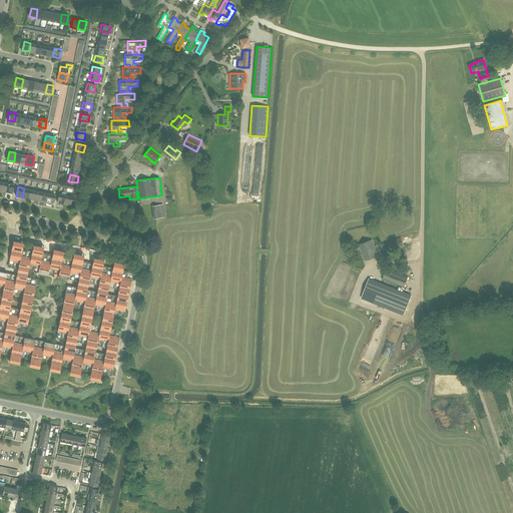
[(48,193),(46,202),(53,203),(55,194),(48,193)]
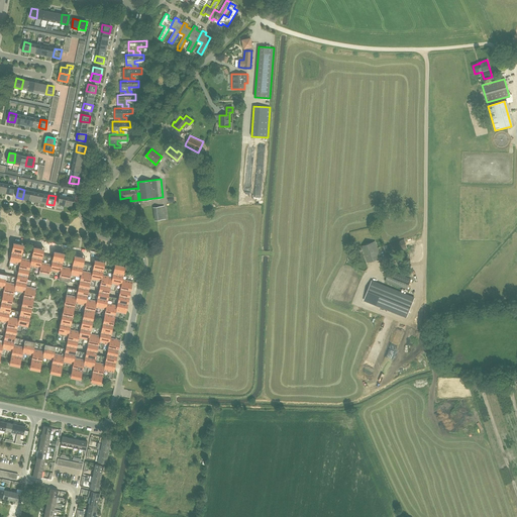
[(65,205),(67,196),(60,195),(58,204),(65,205)]
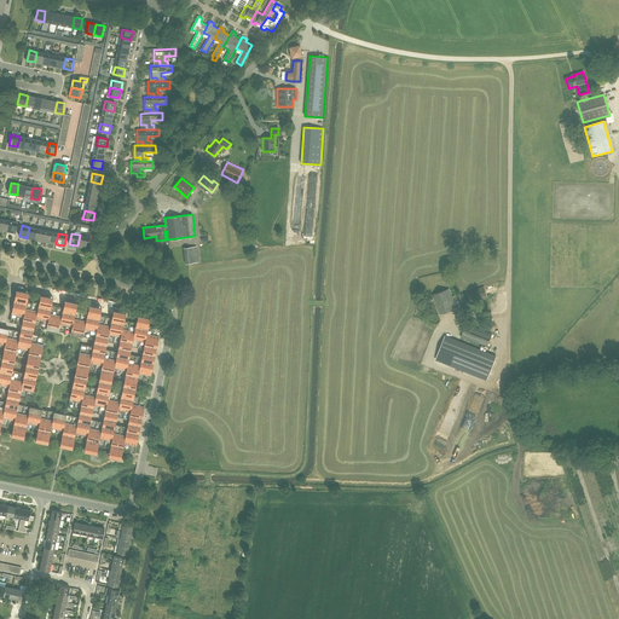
[(80,235),(77,246),(85,248),(87,237),(80,235)]
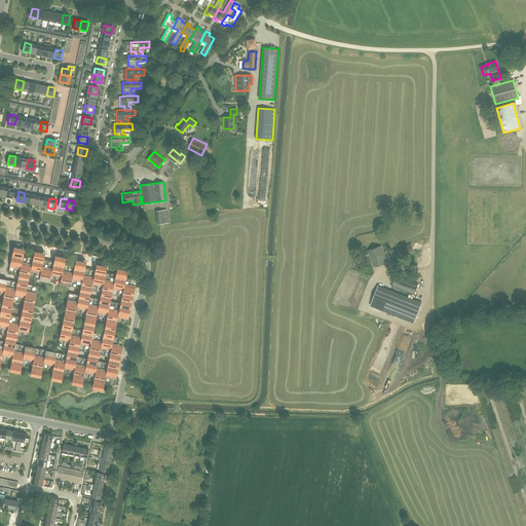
[(157,224),(165,223),(168,223),(167,210),(156,211),(157,224)]
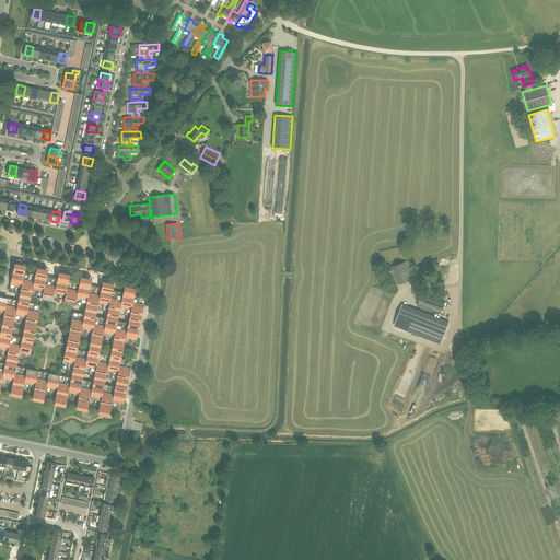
[(420,277),(441,269),(438,259),(416,267),(420,277)]
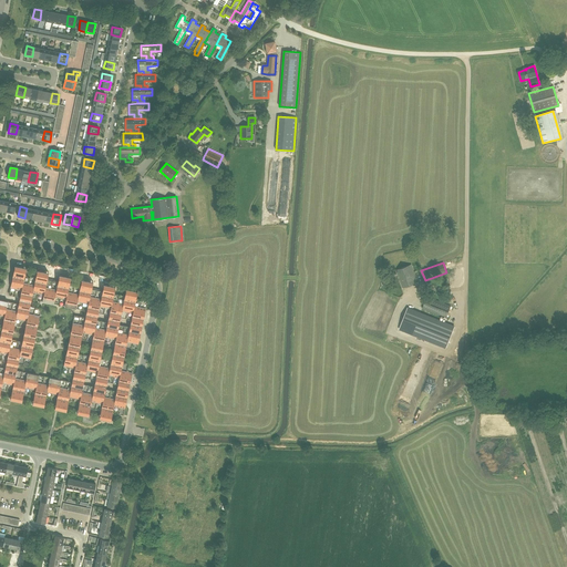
[(403,288),(418,282),(411,265),(397,270),(403,288)]
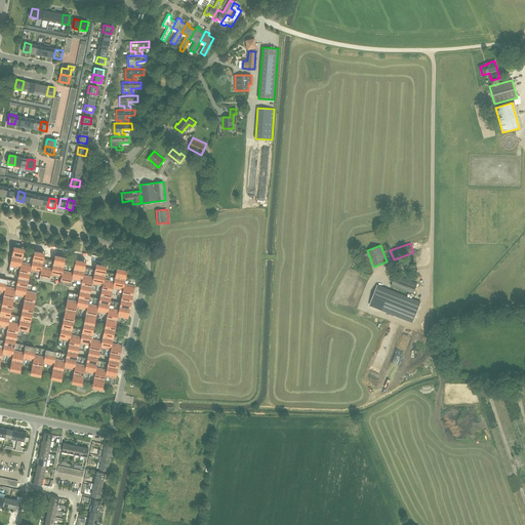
[(10,260),(9,266),(19,268),(23,255),(25,248),(13,246),(10,260)]
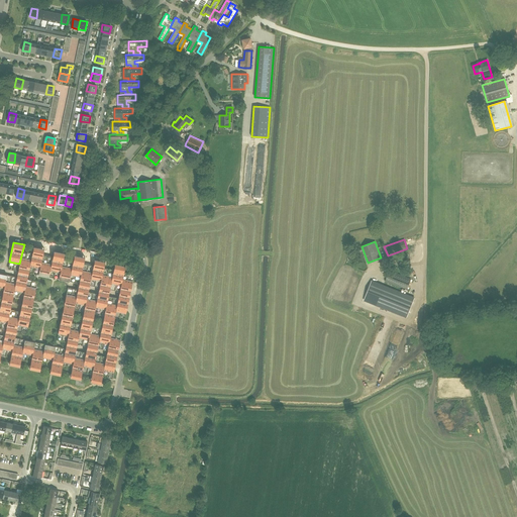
[(32,253),(30,266),(40,268),(42,255),(44,248),(34,246),(32,253)]
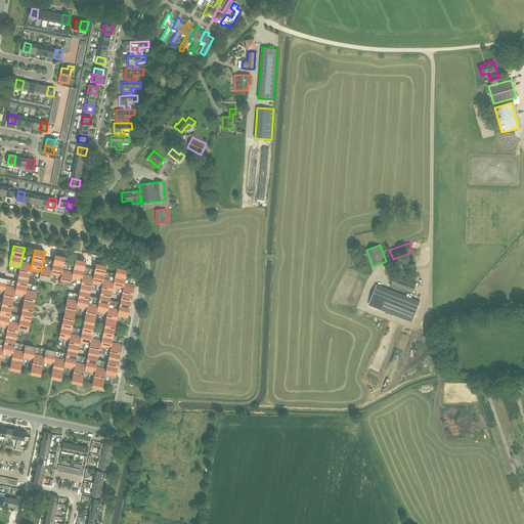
[(53,261),(51,274),(56,275),(61,276),(63,263),(66,256),(55,254),(53,261)]
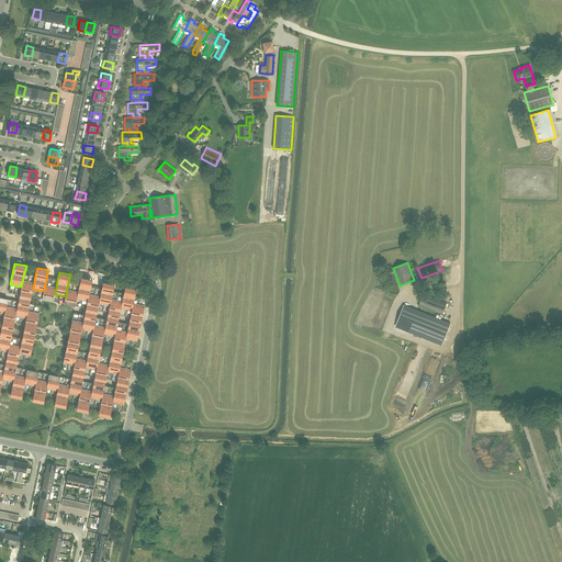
[(17,308),(15,315),(26,317),(29,311),(30,303),(31,296),(33,289),(35,276),(24,273),(21,287),(20,294),(19,301),(17,308)]
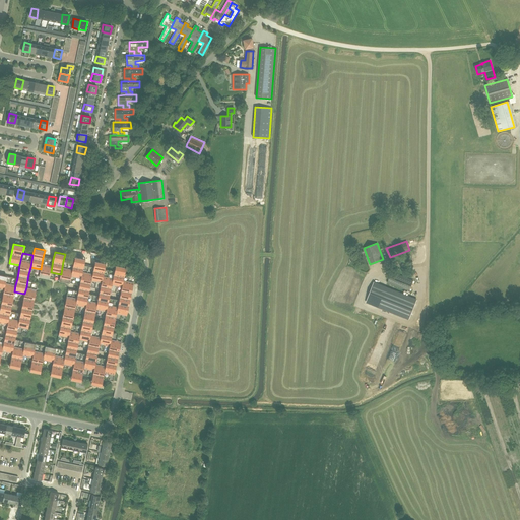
[(73,263),(71,276),(81,278),(84,265),(85,258),(75,256),(73,263)]
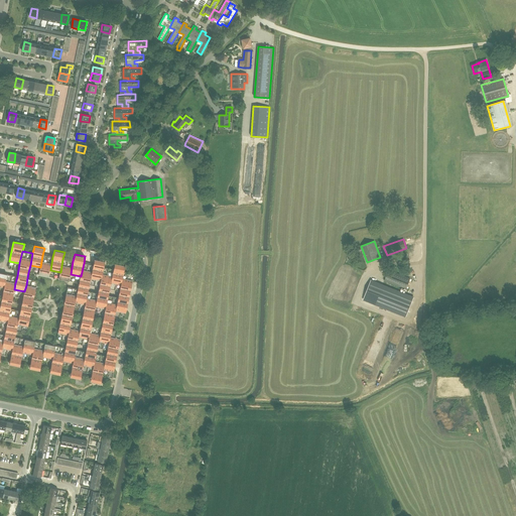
[(40,268),(38,274),(42,275),(45,275),(45,276),(48,276),(50,270),(52,257),(42,255),(40,267),(40,268)]
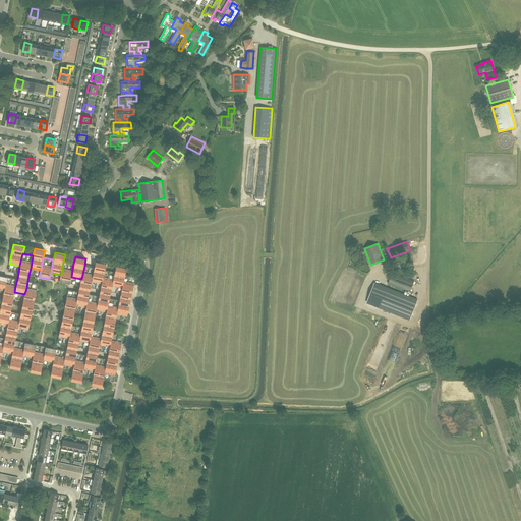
[(94,268),(92,281),(97,282),(102,283),(103,277),(105,270),(106,264),(96,261),(94,268)]
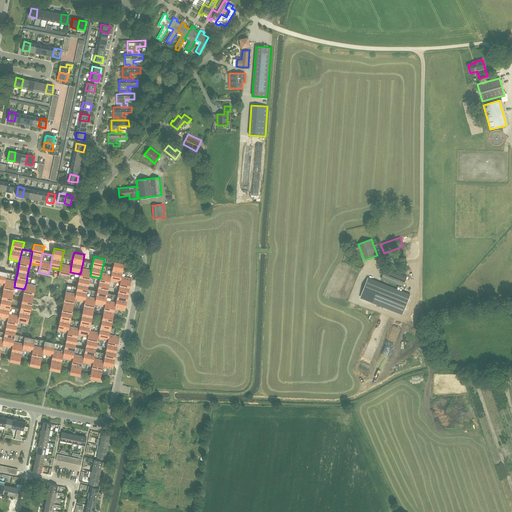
[(60,270),(58,276),(69,278),(70,272),(72,259),(62,257),(60,270)]
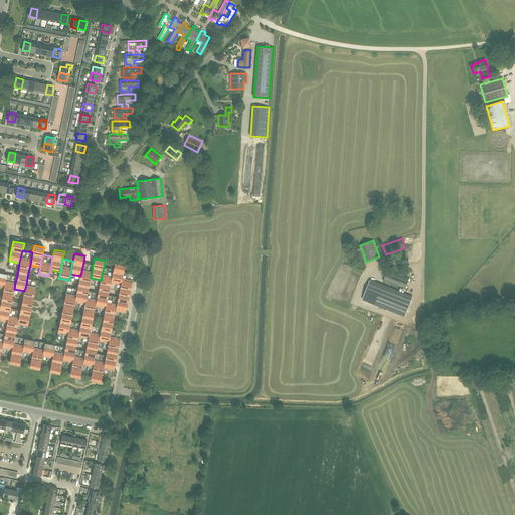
[(19,263),(9,261),(8,268),(18,270),(19,263)]
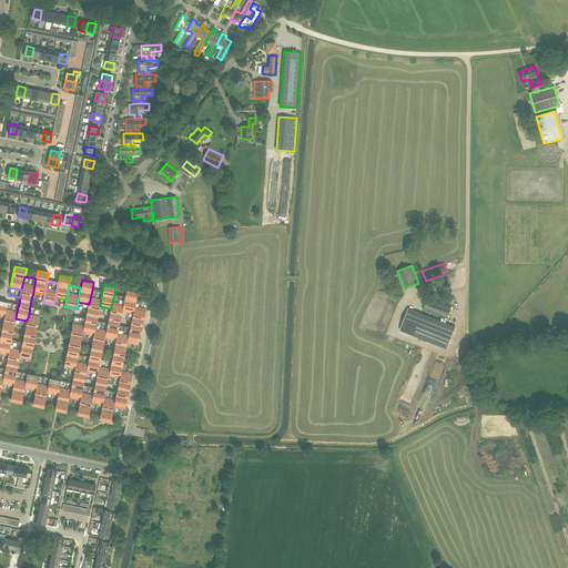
[(84,325),(83,333),(93,335),(95,327),(97,321),(99,314),(100,306),(102,292),(92,290),(89,304),(87,312),(85,318),(84,325)]
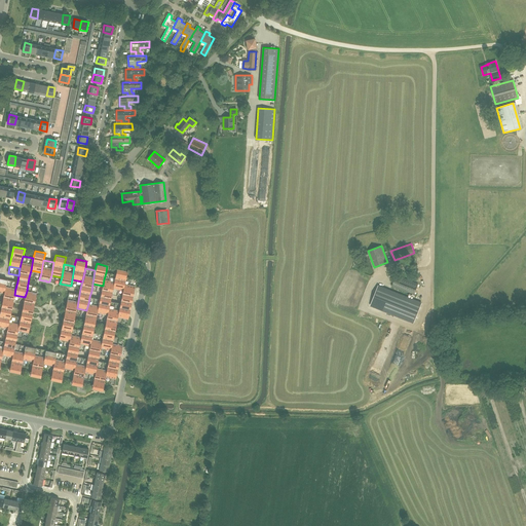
[(114,282),(113,288),(123,290),(125,284),(124,284),(126,276),(127,270),(117,268),(116,274),(114,282)]
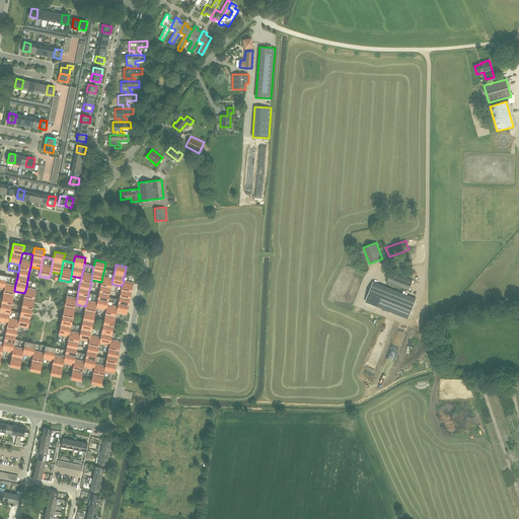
[(41,269),(30,267),(28,274),(39,276),(41,269)]
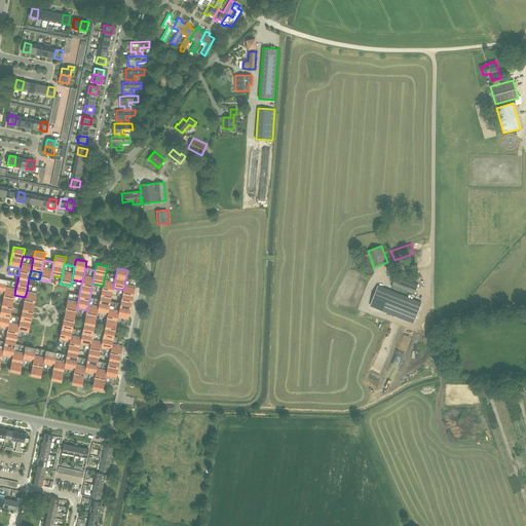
[(116,274),(106,272),(104,279),(114,282),(116,274)]
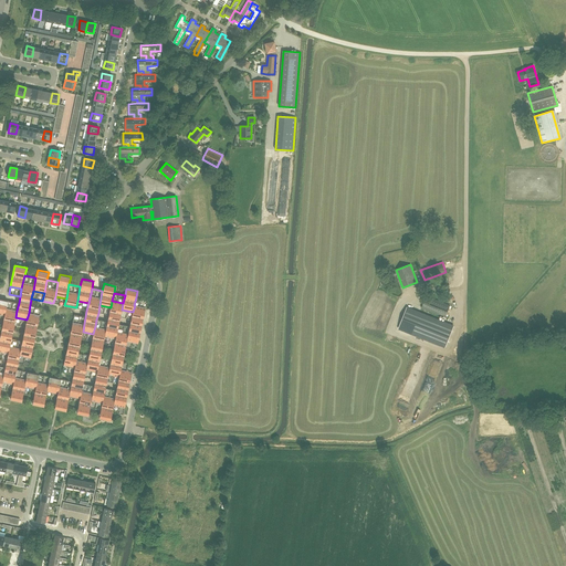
[(66,299),(55,296),(53,303),(64,305),(66,299)]
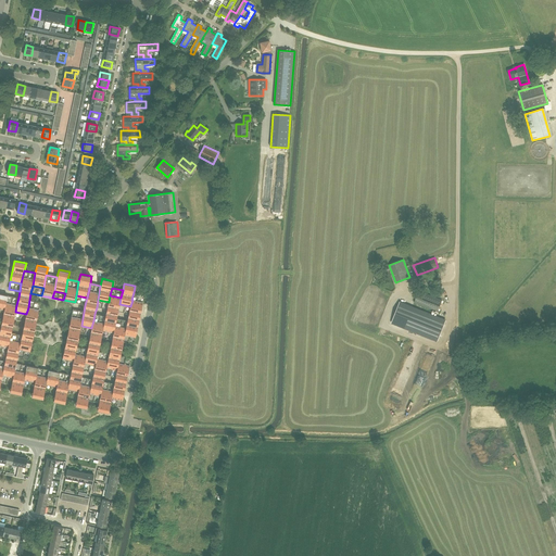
[(442,300),(432,297),(419,291),(415,302),(438,311),(442,300)]
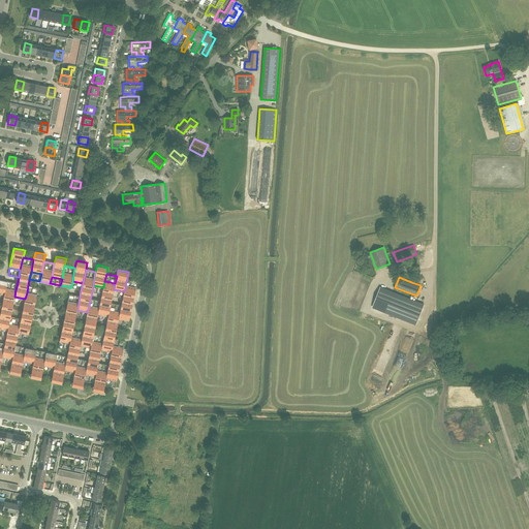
[(137,280),(127,278),(126,285),(135,287),(137,280)]
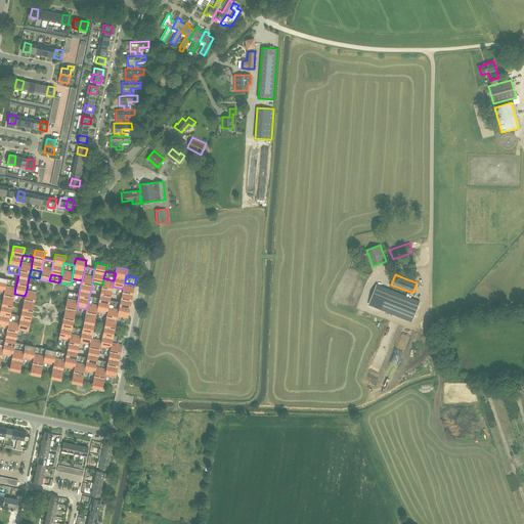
[(17,280),(7,278),(6,286),(15,288),(17,280)]
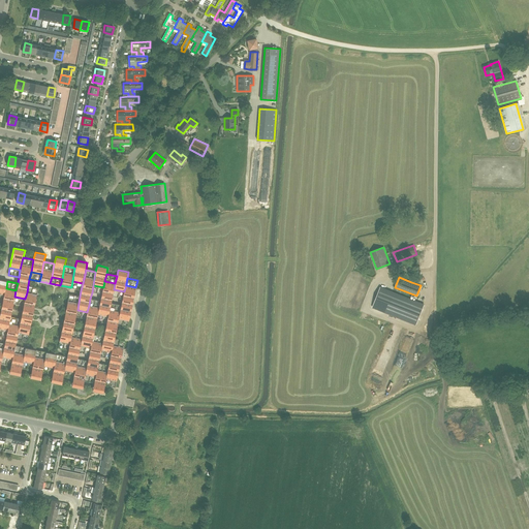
[(83,283),(72,281),(71,287),(81,290),(83,283)]
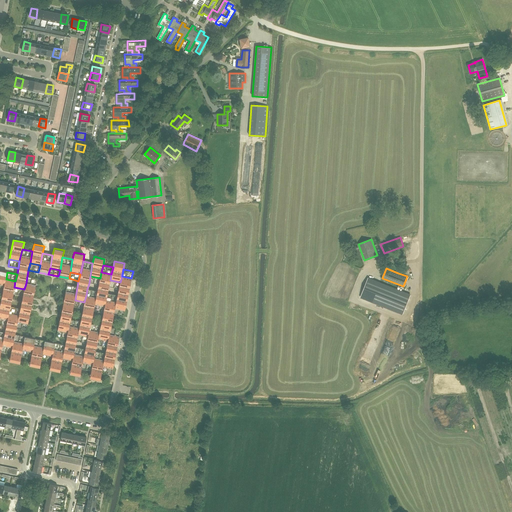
[(96,297),(95,304),(104,306),(106,300),(107,293),(109,287),(110,280),(111,274),(101,272),(100,278),(98,285),(97,291),(96,297)]
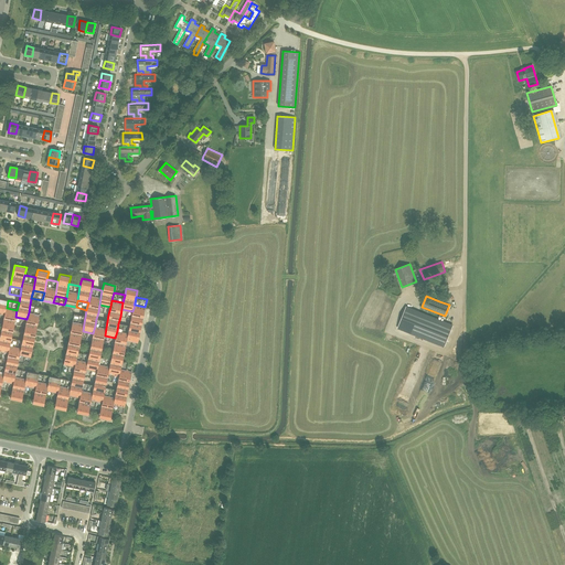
[(41,307),(30,305),(29,312),(40,315),(41,307)]
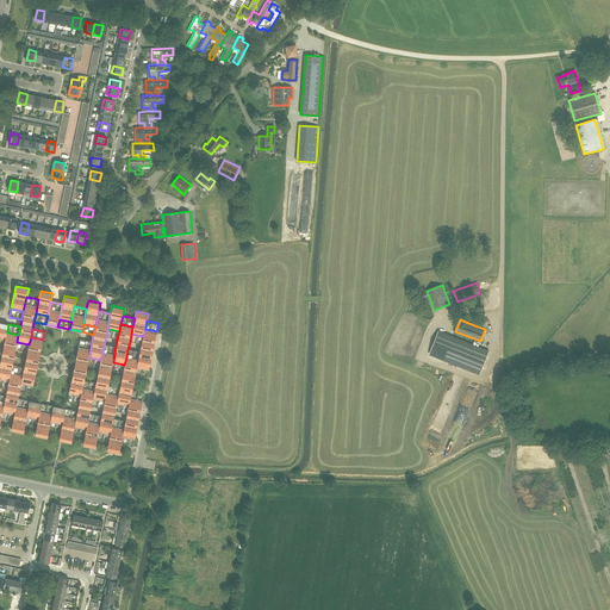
[(119,331),(107,329),(106,337),(117,340),(119,331)]
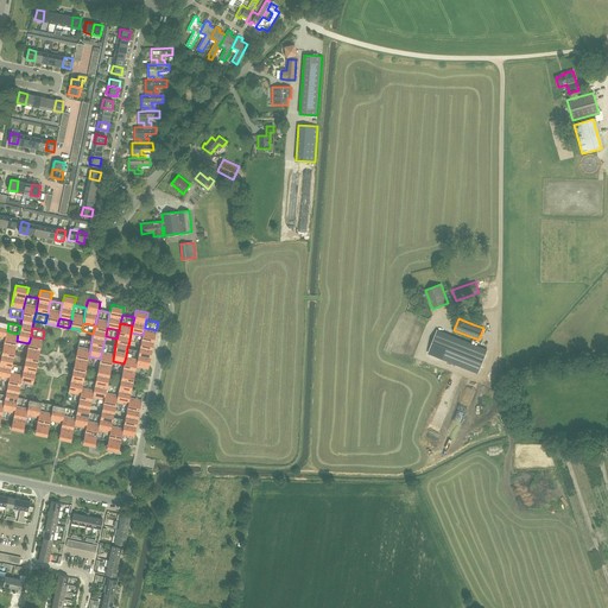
[(138,359),(137,366),(147,368),(149,368),(149,366),(152,349),(156,330),(145,328),(143,335),(140,343),(139,350),(138,359)]
